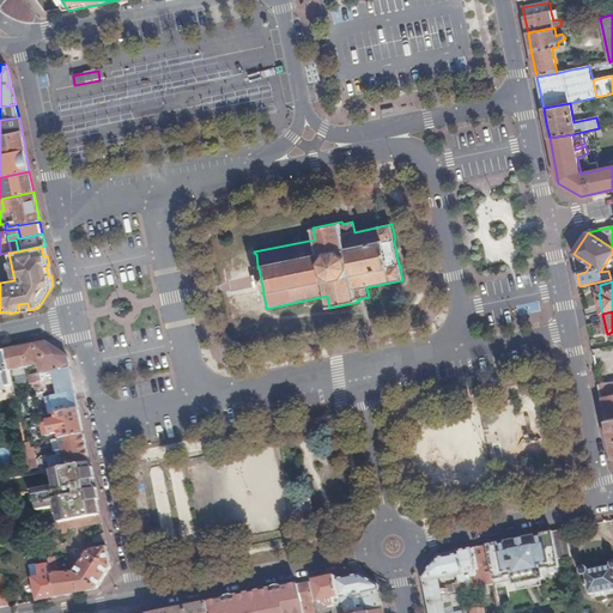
[(64,413),(79,410),(72,376),(68,357),(47,343),(24,347),(6,351),(10,371),(24,368),(25,372),(29,371),(29,370),(32,370),(31,366),(40,364),(43,382),(53,380),(53,377),(56,377),(56,376),(60,375),(61,384),(59,386),(62,399),(61,399),(62,402),(64,413)]
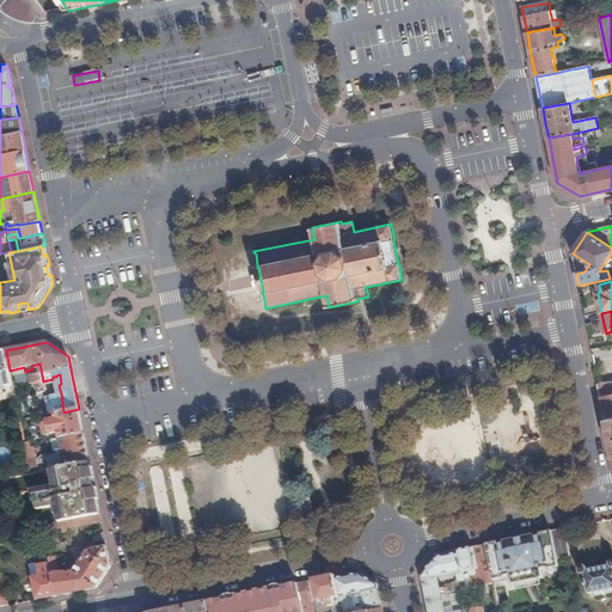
[(10,371),(6,350),(0,352),(0,366),(1,369),(0,369),(0,390),(6,389),(4,378),(11,377),(11,375),(10,371)]
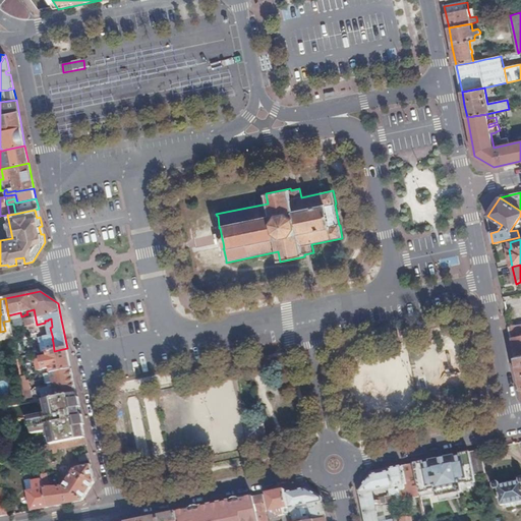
[(520,325),(510,328),(514,344),(515,352),(516,358),(520,356),(520,325)]
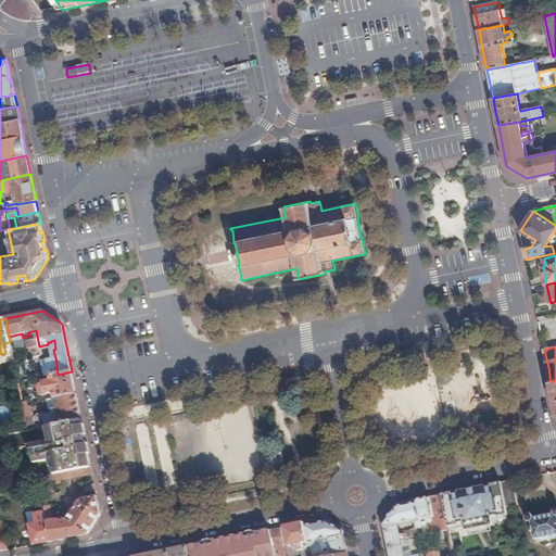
[(45,377),(51,376),(58,375),(57,365),(42,368),(45,377)]
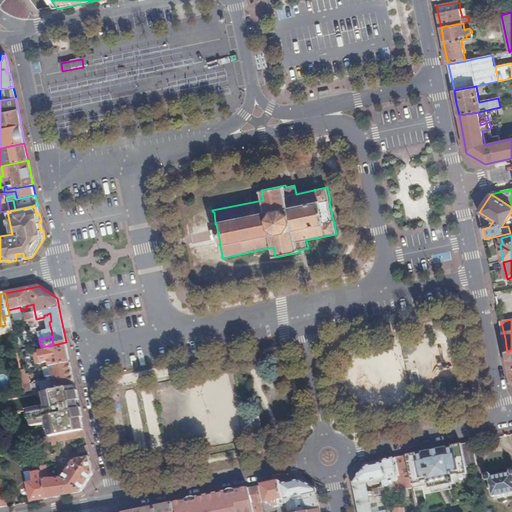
[(23,351),(25,351),(23,342),(15,344),(16,349),(17,352),(23,351)]
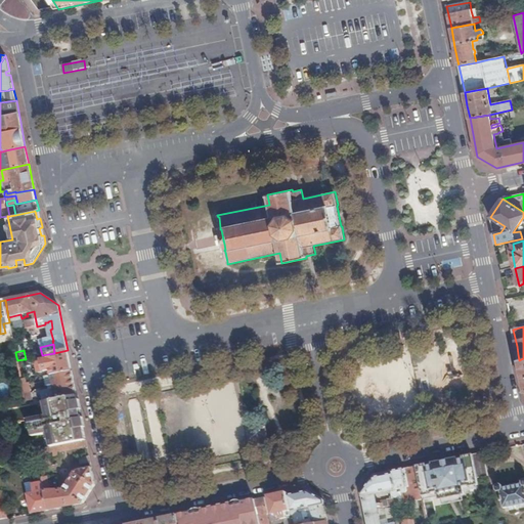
[(57,399),(77,395),(74,381),(70,361),(68,350),(54,353),(48,354),(48,359),(42,360),(43,363),(40,364),(41,366),(43,366),(45,372),(51,370),(57,399)]
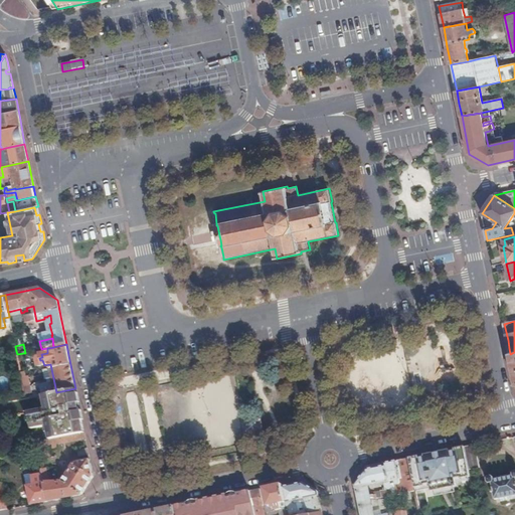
[(17,354),(22,378),(29,376),(26,361),(25,361),(23,353),(17,354)]
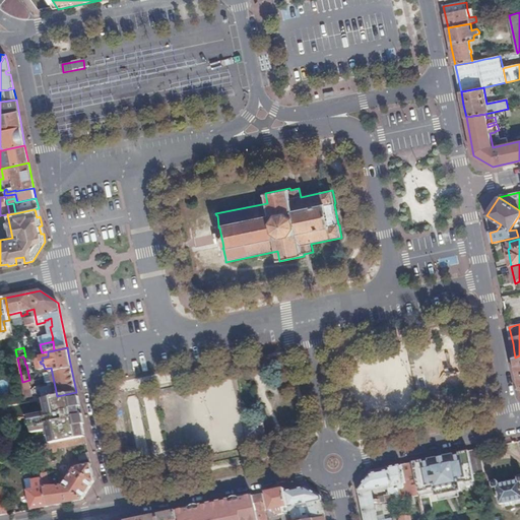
[(52,444),(86,437),(81,414),(76,392),(57,396),(43,399),(45,409),(41,410),(41,413),(35,414),(36,424),(31,425),(34,433),(47,431),(53,430),(54,436),(50,437),(52,444)]
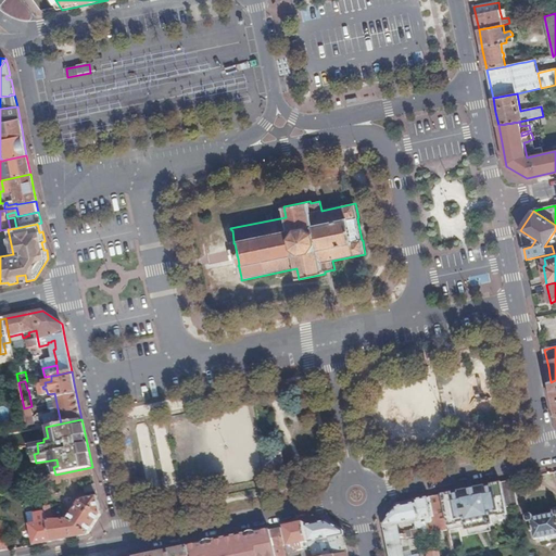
[(32,454),(34,454),(38,453),(37,443),(29,445),(32,454)]
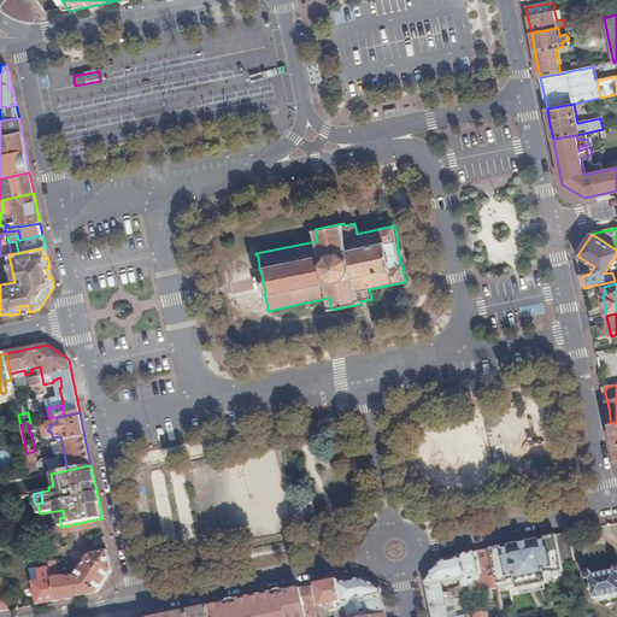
[(72,533),(104,527),(103,518),(62,527),(43,530),(46,544),(64,539),(64,538),(70,536),(69,532),(72,530),(72,533)]
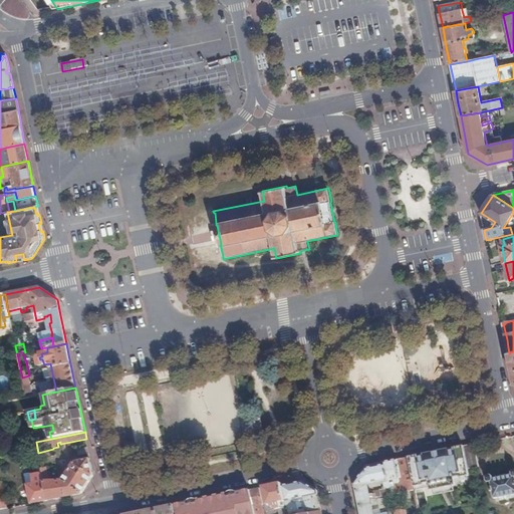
[(479,468),(474,445),(465,447),(470,470),(479,468)]
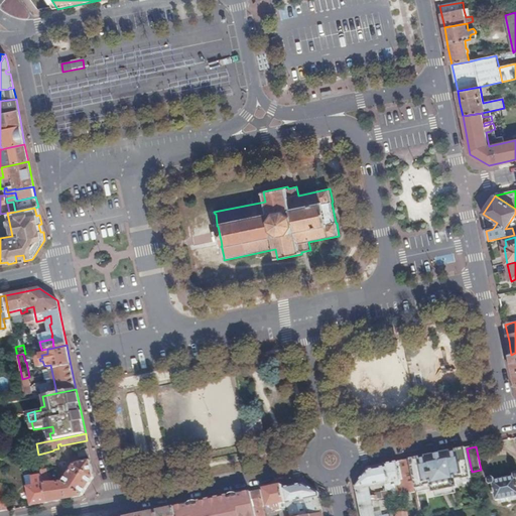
[(472,472),(467,448),(438,455),(409,460),(415,490),(425,488),(425,487),(431,485),(433,493),(459,488),(457,480),(463,479),(463,480),(473,478),(472,472)]
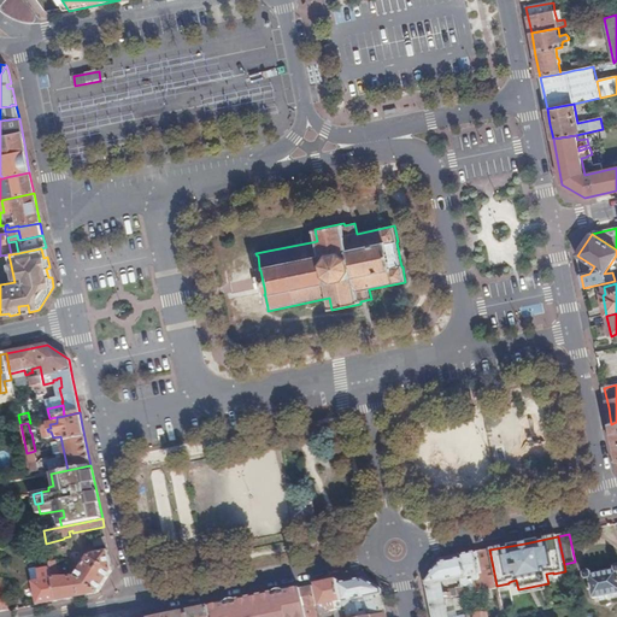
[(497,586),(489,550),(459,557),(442,560),(427,583),(433,616),(487,616),(486,612),(460,616),(448,616),(445,598),(452,598),(451,593),(444,594),(441,583),(462,579),(469,577),(474,576),(475,581),(481,580),(480,575),(482,575),(486,592),(498,589),(497,586)]
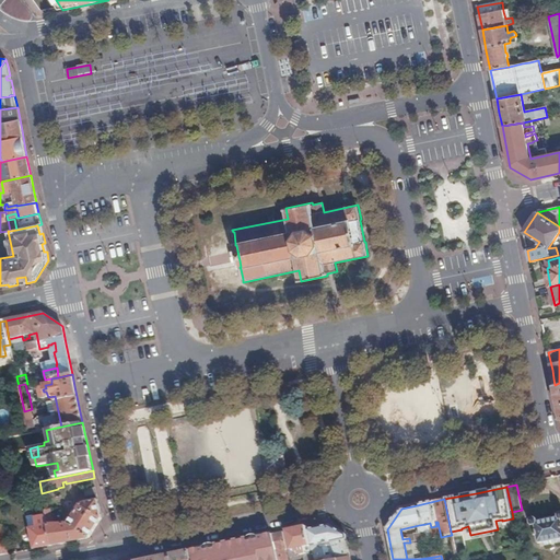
[(103,520),(98,500),(82,503),(70,523),(53,524),(48,525),(53,546),(90,538),(103,520)]
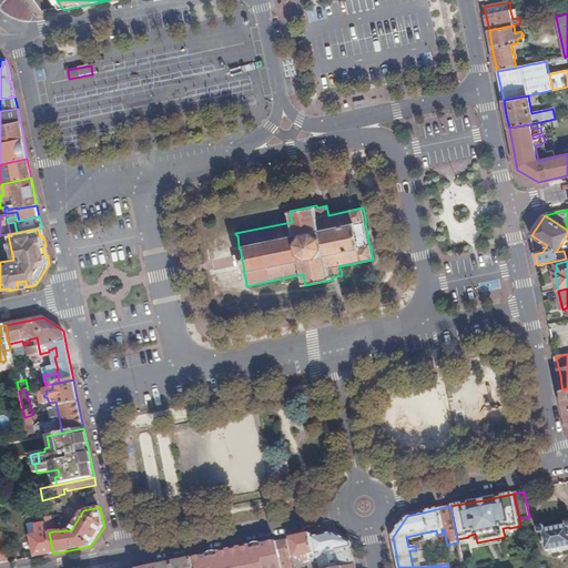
[(567,520),(567,521),(566,524),(567,525),(546,529),(545,527),(544,526),(539,527),(538,529),(539,533),(540,534),(541,534),(546,551),(567,547),(567,520)]
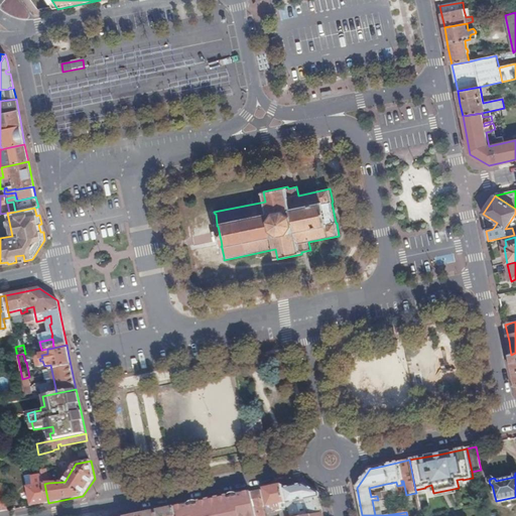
[(31,507),(48,503),(44,484),(42,476),(33,477),(32,475),(25,476),(26,480),(24,480),(26,484),(27,484),(31,507)]
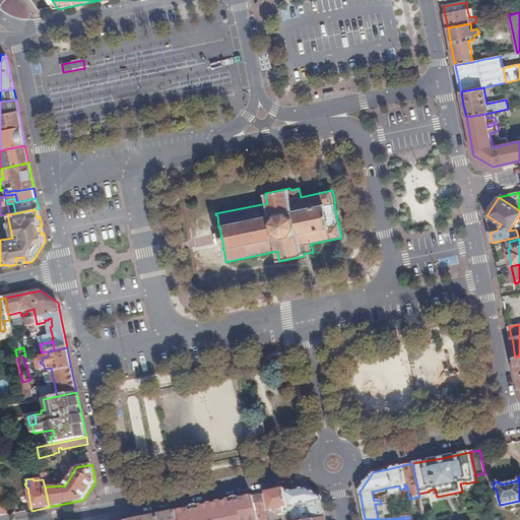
[(398,502),(395,486),(389,488),(391,503),(398,502)]
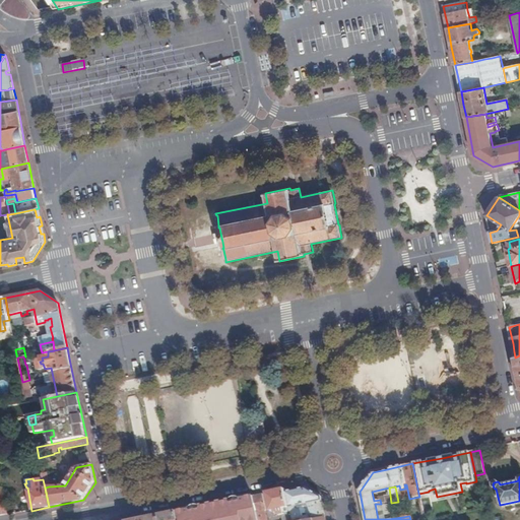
[(326,519),(325,516),(319,517),(316,503),(323,501),(322,497),(307,488),(294,491),(286,492),(293,519),(326,519)]
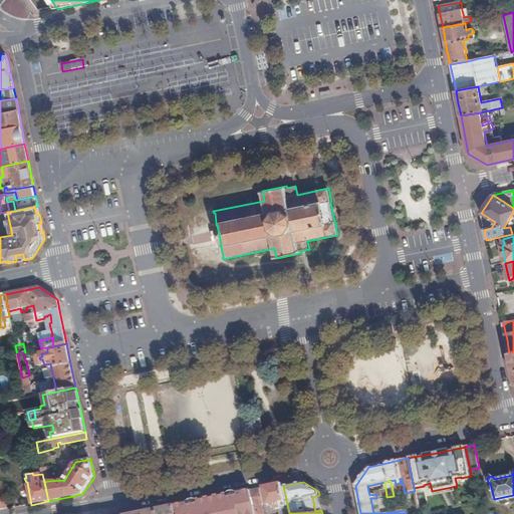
[(280,513),(289,513),(283,486),(282,484),(264,487),(269,506),(273,505),(273,508),(276,508),(277,510),(279,509),(280,513)]
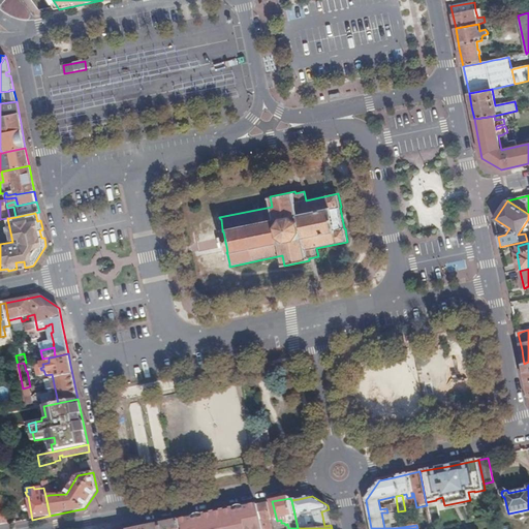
[(269,502),(258,504),(262,521),(272,519),(269,502)]
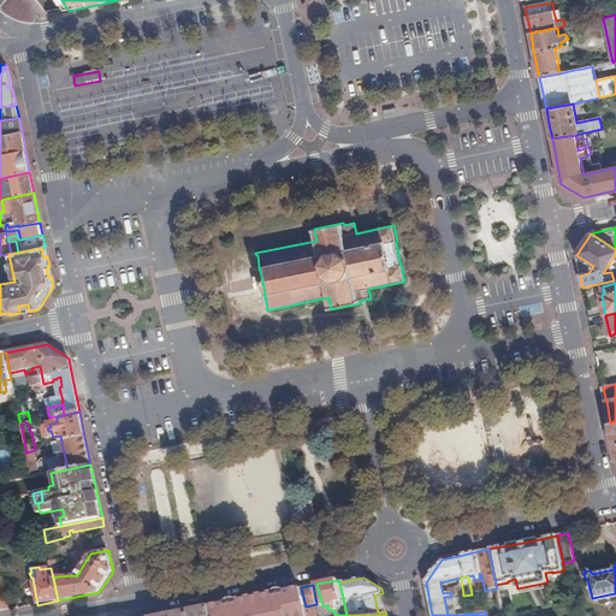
[(285,591),(272,593),(276,615),(307,615),(306,606),(301,587),(285,591)]
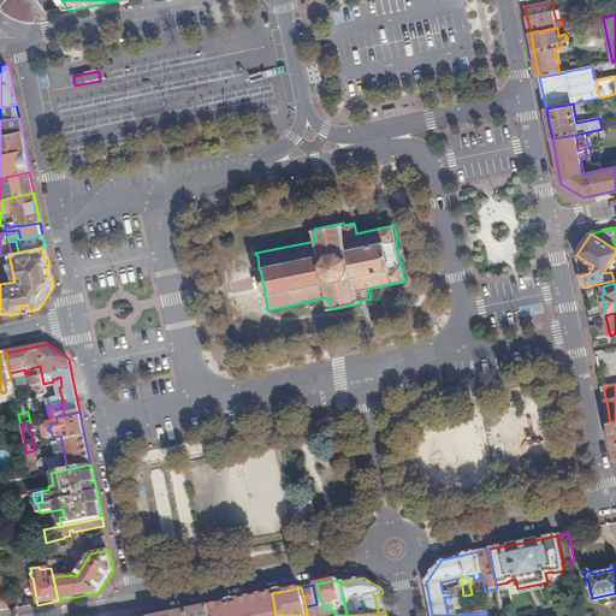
[(242,599),(211,606),(212,615),(276,615),(272,593),(242,599)]
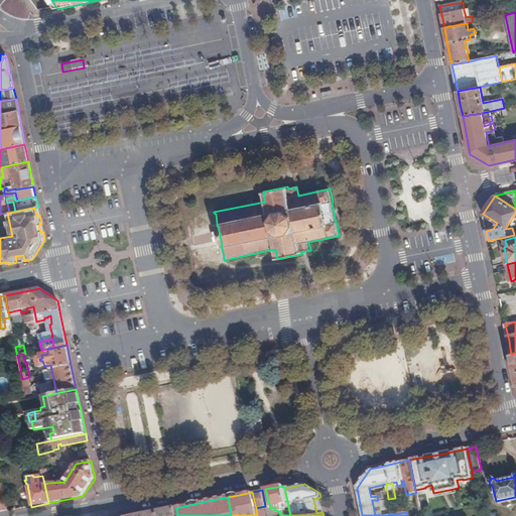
[(316,513),(323,512),(320,497),(313,499),(316,513)]
